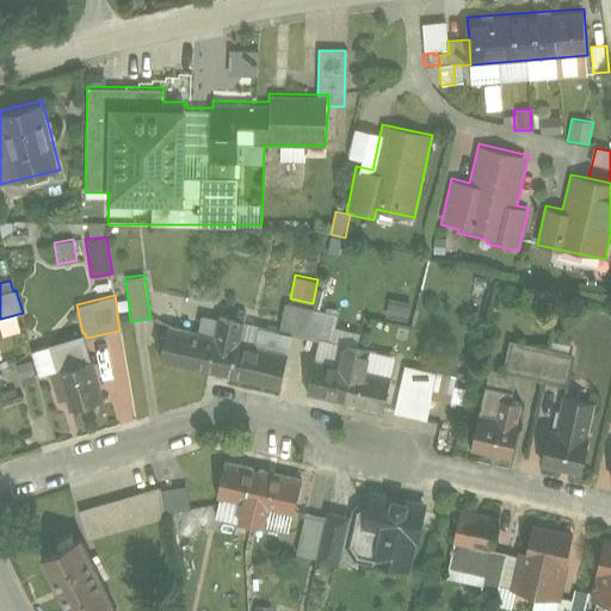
[(128,300),(116,301),(117,313),(129,310),(128,300)]
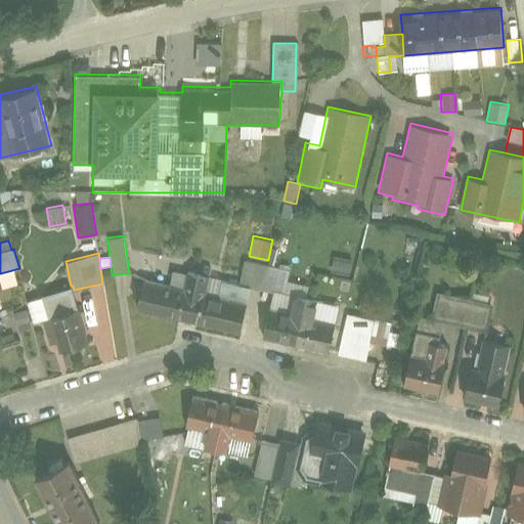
[(246,260),(239,284),(251,286),(272,291),(285,294),(286,291),(290,270),(246,260)]
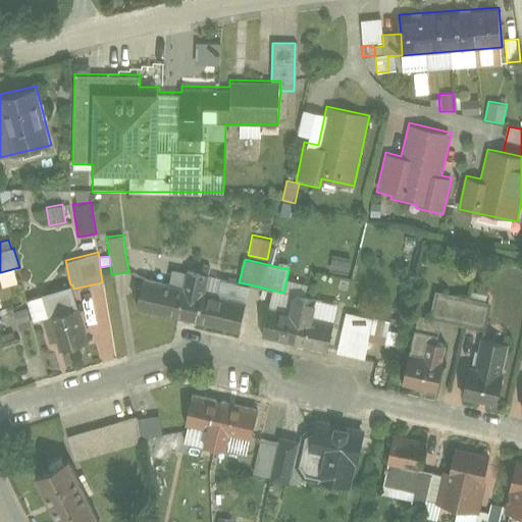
[(136,308),(240,331),(250,284),(239,282),(207,275),(208,270),(187,266),(186,270),(171,267),(168,281),(143,276),(136,308)]
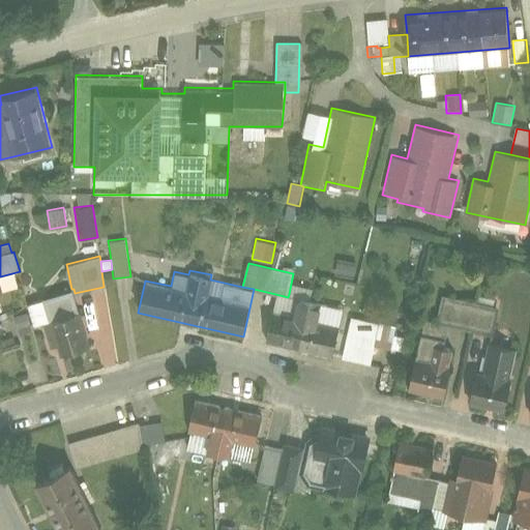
[(33,325),(43,322),(80,312),(75,293),(74,289),(71,289),(27,302),(33,325)]
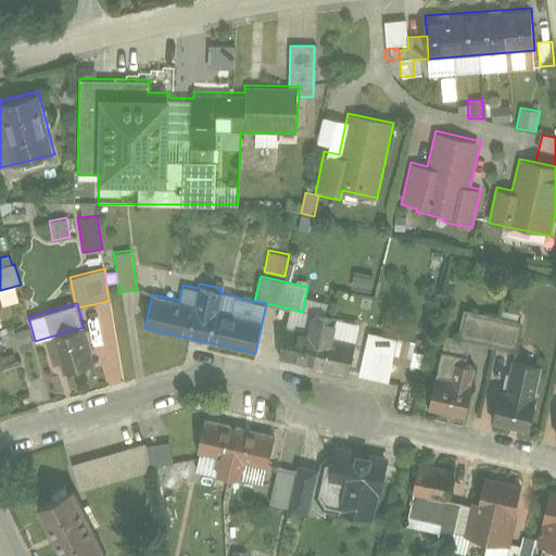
[(444,336),(428,408),(477,419),(493,346),(515,352),(522,321),(462,307),(455,339),(444,336)]
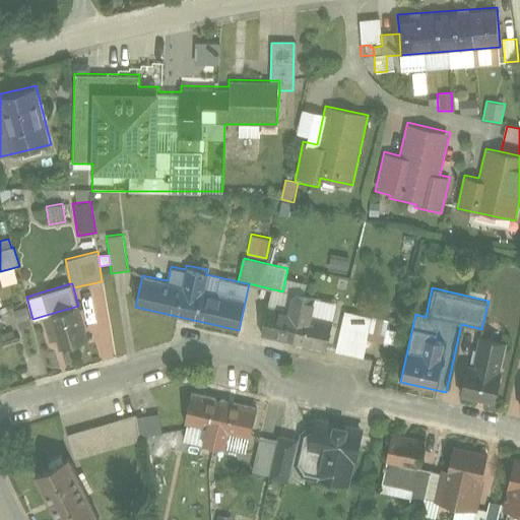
[(282,291),(270,288),(259,335),(334,352),(343,312),(344,308),(314,301),(315,296),(283,288),(282,291)]
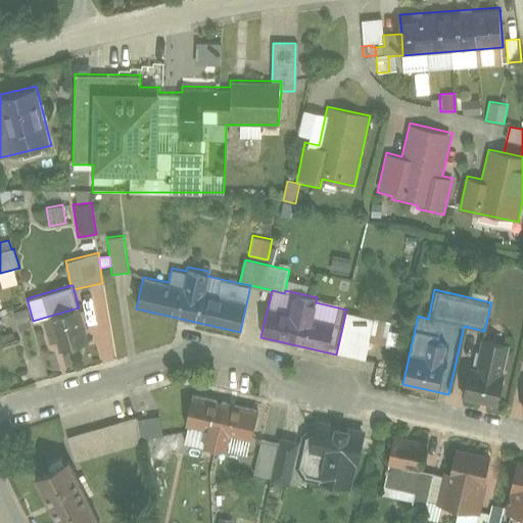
[(89,342),(79,307),(43,318),(50,342),(57,340),(60,350),(89,342)]
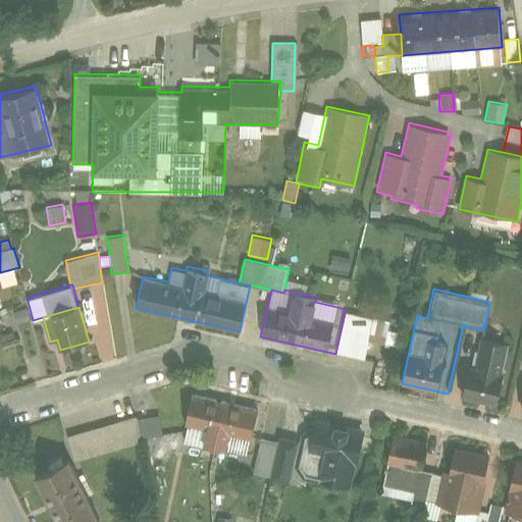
[(374,320),(345,313),(335,354),(365,361),(374,320)]
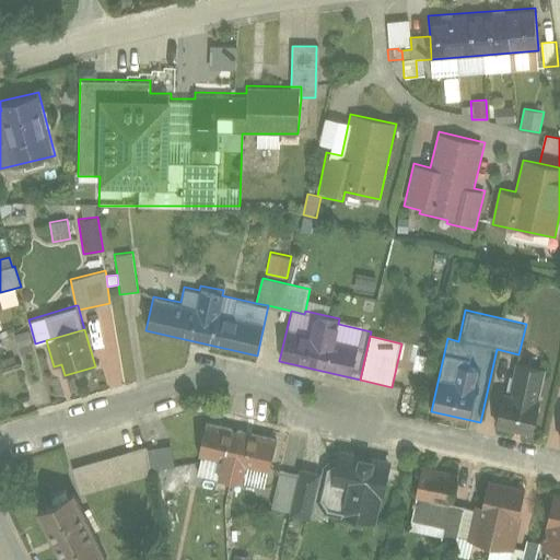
[(504,391),(496,426),(533,434),(541,399),(538,398),(546,366),(517,360),(510,392),(504,391)]
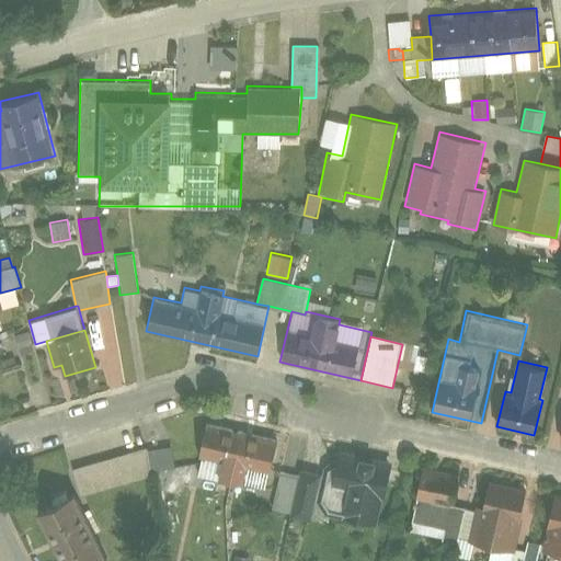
[(278,436),(206,420),(194,473),(217,479),(216,481),(244,488),(249,468),(271,473),(278,436)]
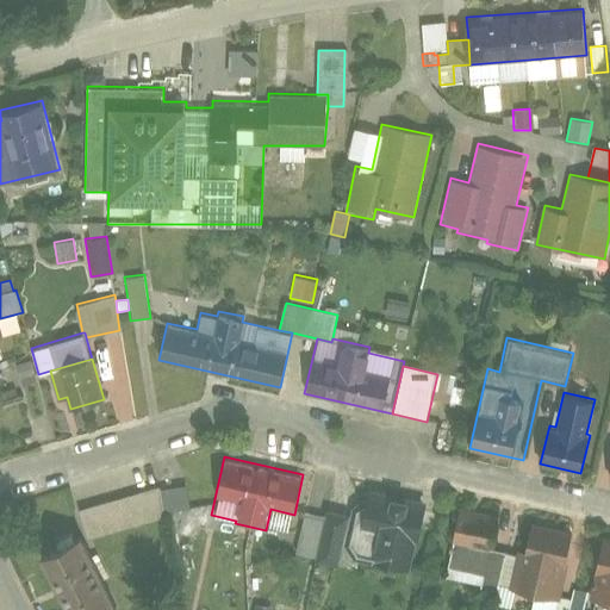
[(159,487),(79,510),(88,542),(168,518),(159,487)]
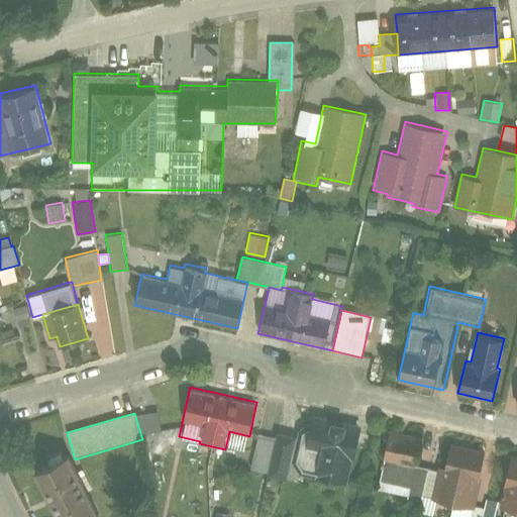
[(363,426),(313,413),(309,426),(302,431),(294,460),(298,470),(315,475),(314,479),(343,486),(351,458),(353,459),(363,426)]
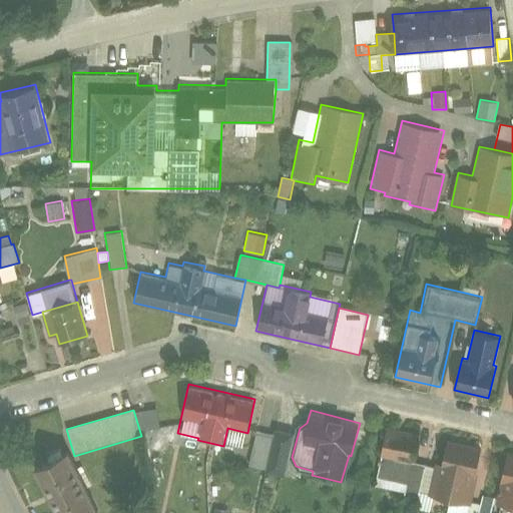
[(423,431),(385,422),(378,453),(387,455),(415,462),(423,431)]
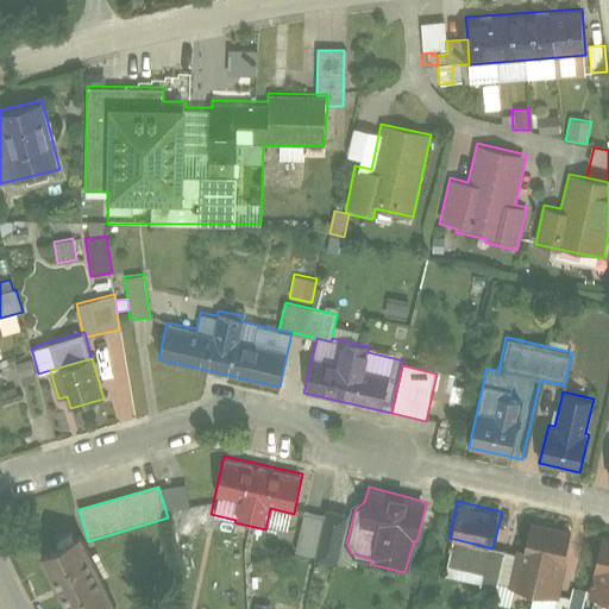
[(337,564),(347,512),(326,507),(324,518),(315,557),(314,559),(337,564)]
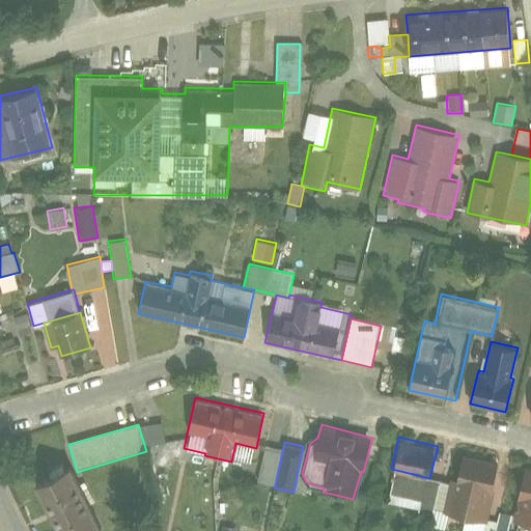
[(257,482),(275,485),(282,451),(264,447),(257,482)]
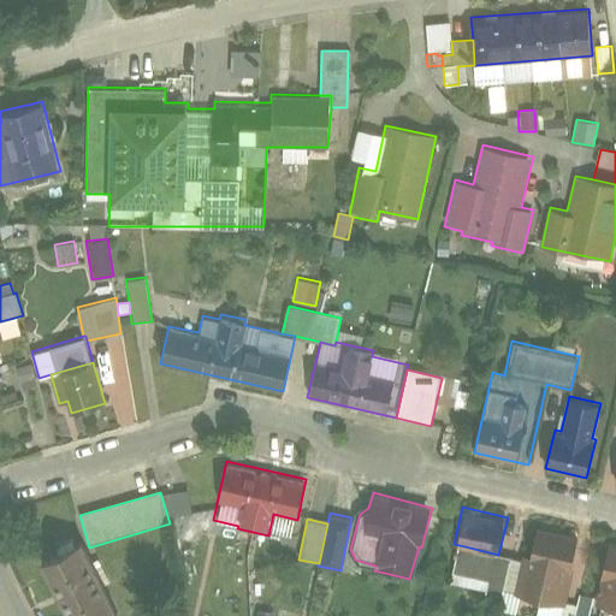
[(521,560),(514,591),(567,603),(575,567),(570,566),(578,534),(537,525),(528,556),(522,555),(521,560)]
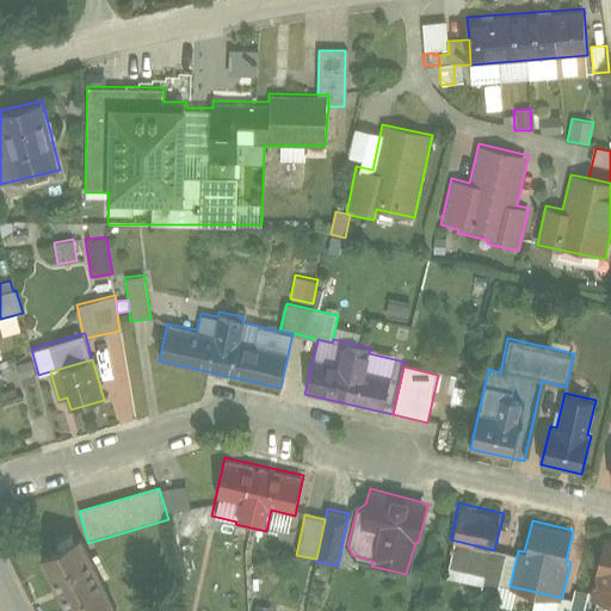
[(82,534),(36,557),(63,610),(112,610),(121,608),(82,534)]
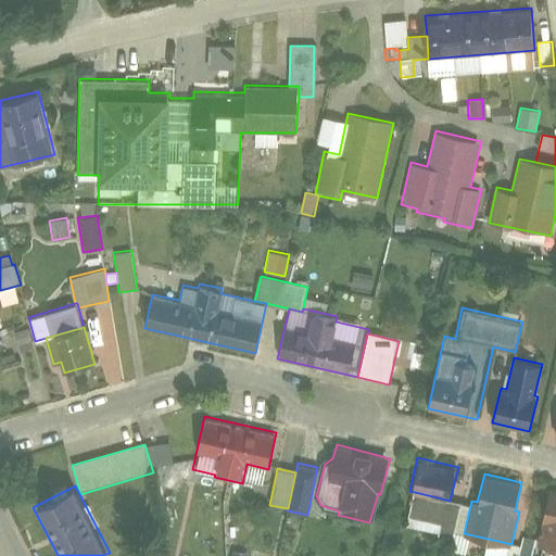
[(555,490),(547,488),(540,523),(543,523),(539,545),(555,548),(555,490)]
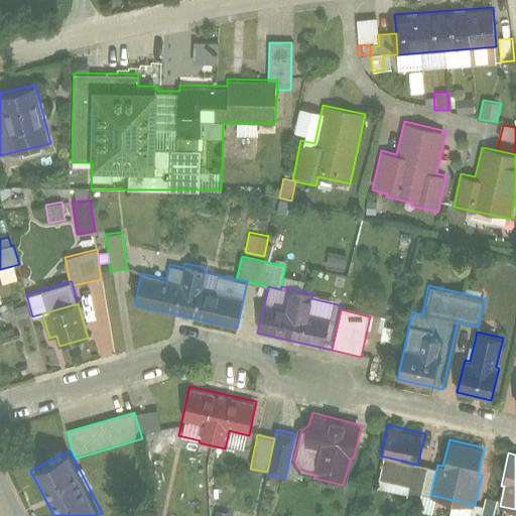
[(417,465),(389,458),(384,479),(409,485),(405,501),(418,504),(421,492),(427,467),(417,465)]
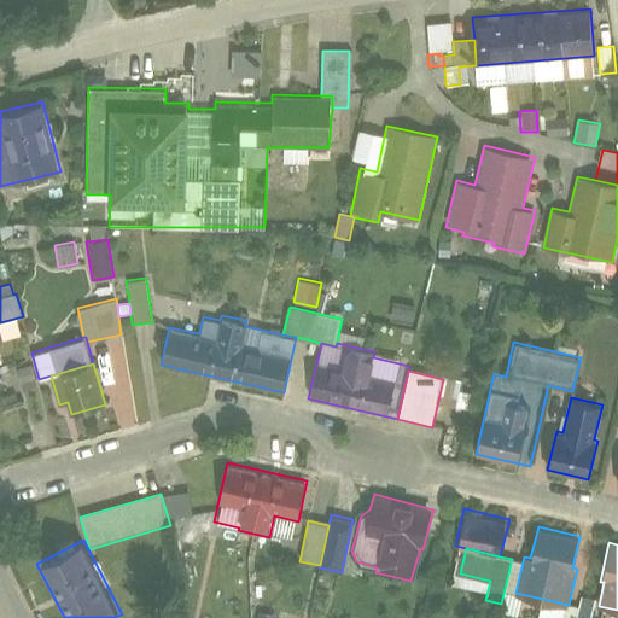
[(512,559),(505,589),(516,593),(523,561),(512,559)]
